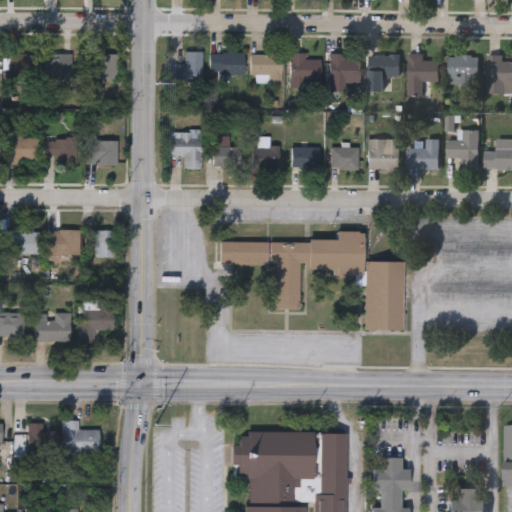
[(200,51),(200,80),(169,80),(169,64),(182,64),(182,51),(200,51)]
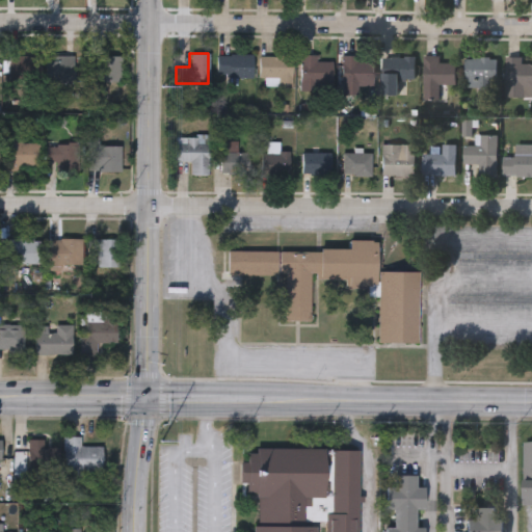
[(250,77),(215,77),(215,53),(250,53),(250,77)]
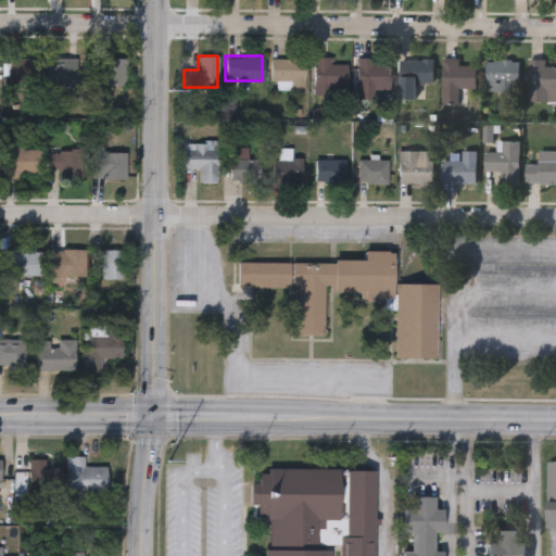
[(303,91),(288,91),(288,80),(269,80),(269,58),(303,58),(303,91)]
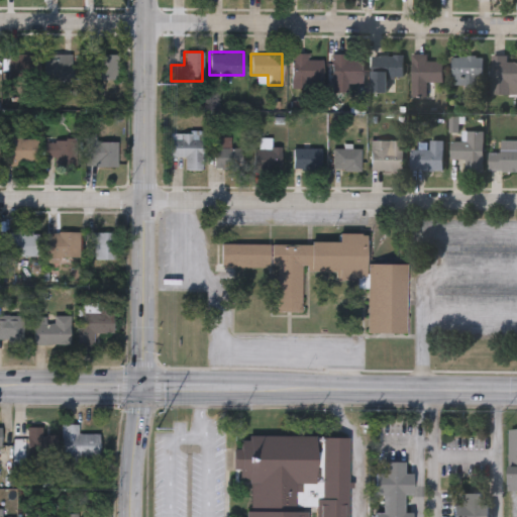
[(291,87),(291,54),(306,54),(306,59),(321,59),(321,87),(291,87)]
